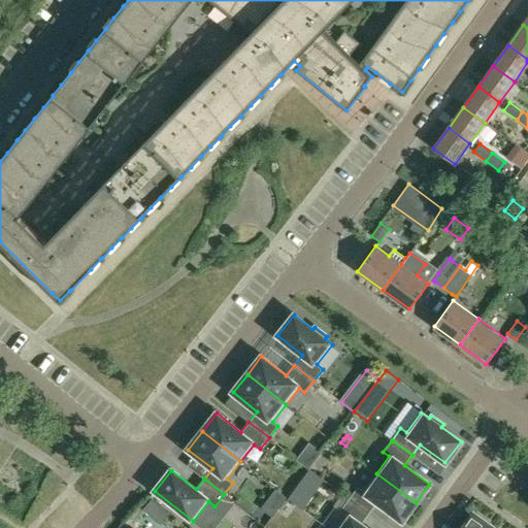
[(323,481),(308,470),(289,499),(302,509),(323,481)]
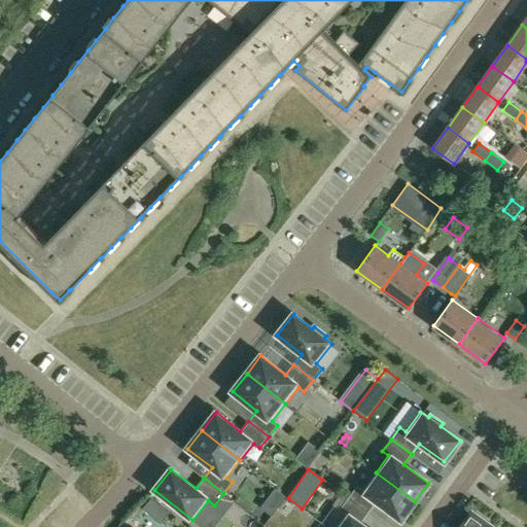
[(376,472),(363,490),(357,486),(348,497),(369,513),(377,502),(401,520),(415,501),(376,472)]
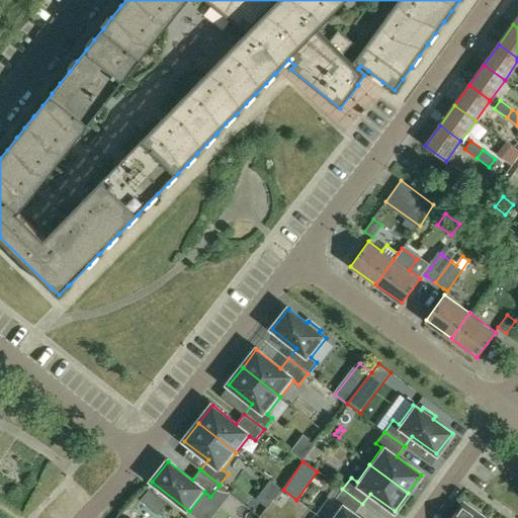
[(330,517),(359,517),(355,514),(362,504),(342,489),(334,501),(340,505),(330,517)]
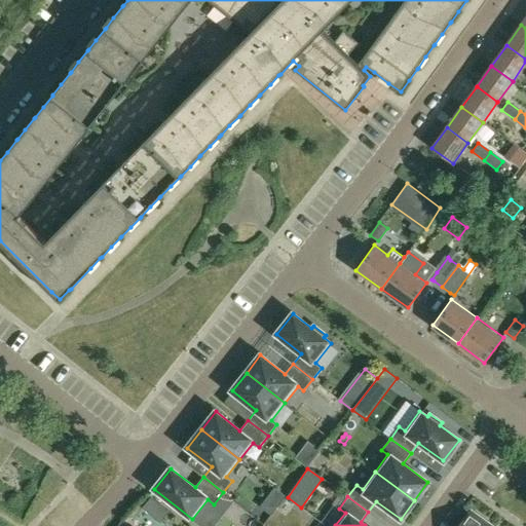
[(492,525),(470,510),(457,525),(492,525)]
